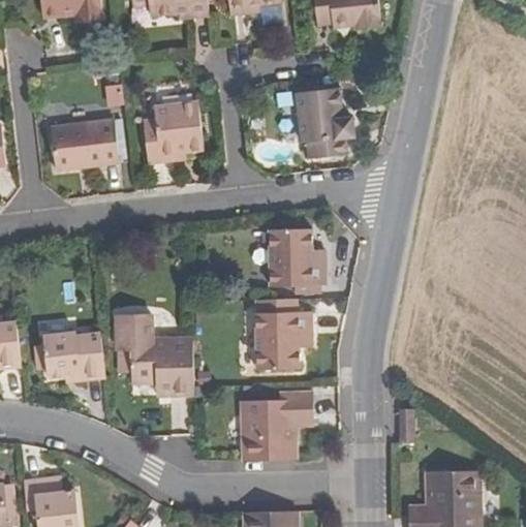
[(79,9),(79,16),(80,18),(103,16),(101,0),(41,0),(43,13),(79,9)]
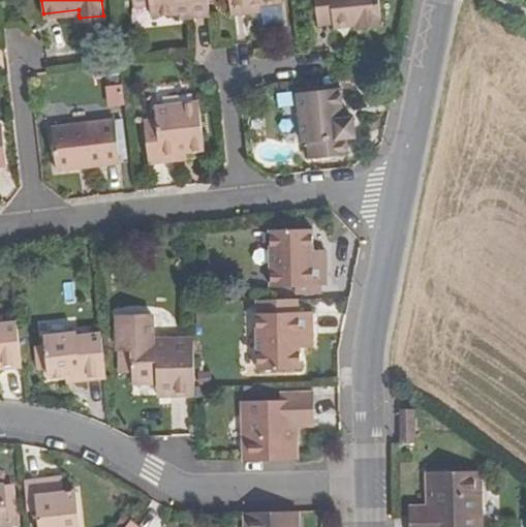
[(208,14),(206,0),(149,0),(151,13),(192,9),(192,16),(208,14)]
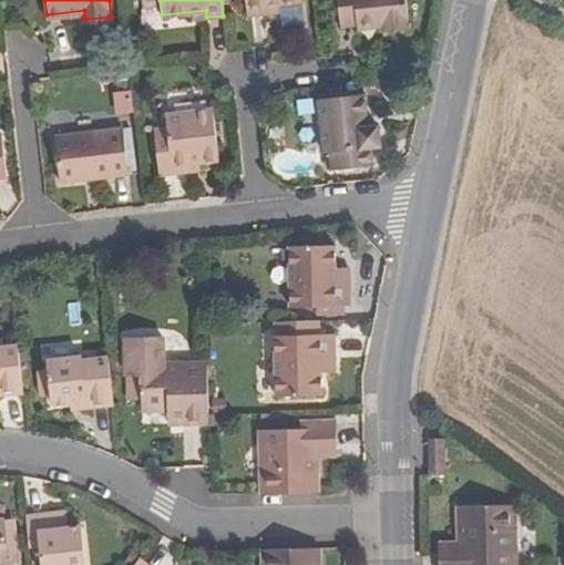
[(263,3),(279,2),(299,0),(243,0),(245,13),(263,12),(263,3)]
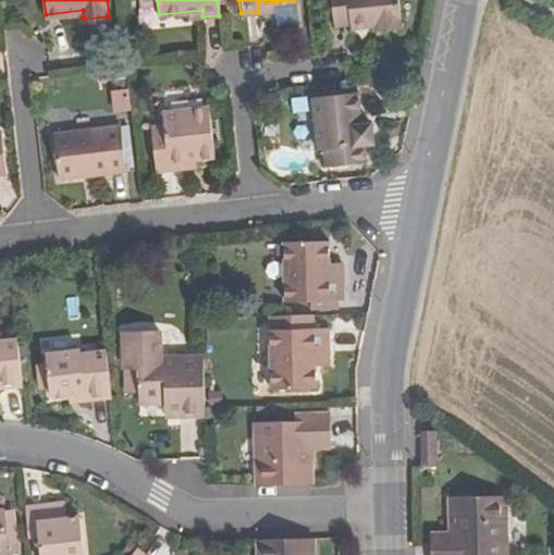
[(399,24),(403,24),(398,0),(329,0),(333,28),(348,27),(349,31),(374,28),(383,27),(383,35),(399,32),(399,24)]
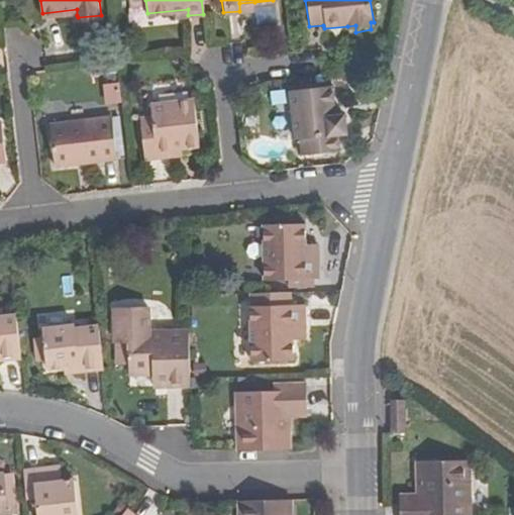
[(239,3),(239,11),(254,10),(254,2),(239,3)]
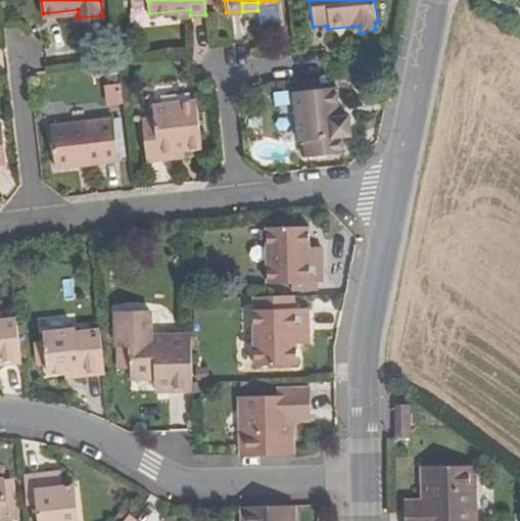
[(78,9),(43,13),(43,18),(78,15),(78,9)]
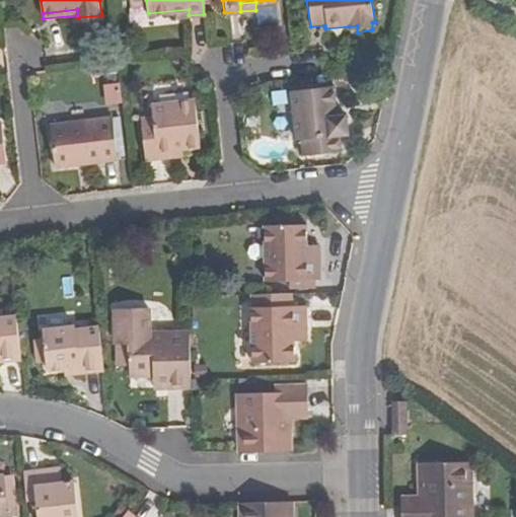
[(114,81),(97,83),(98,104),(116,102),(114,81)]
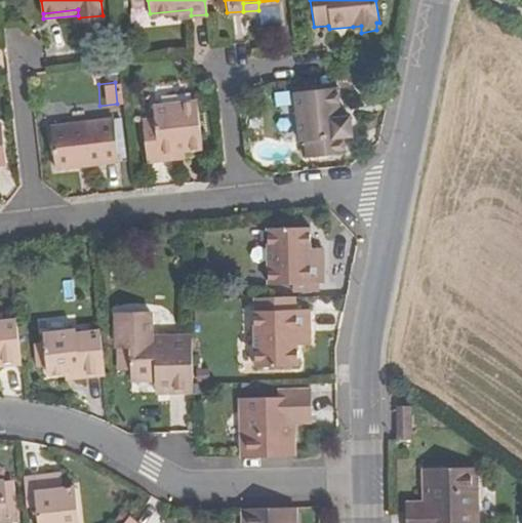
[(331,88),(286,94),(292,144),(297,144),(299,159),(339,154),(338,138),(348,137),(346,117),(334,117),(331,88)]
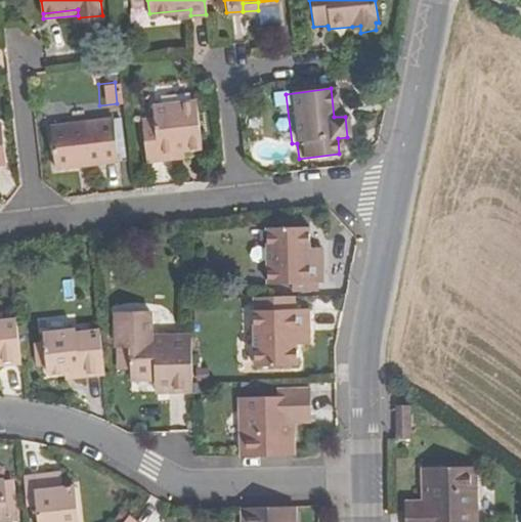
[(173,155),(182,154),(197,151),(191,103),(153,107),(154,121),(141,122),(144,164),(174,162),(173,155)]
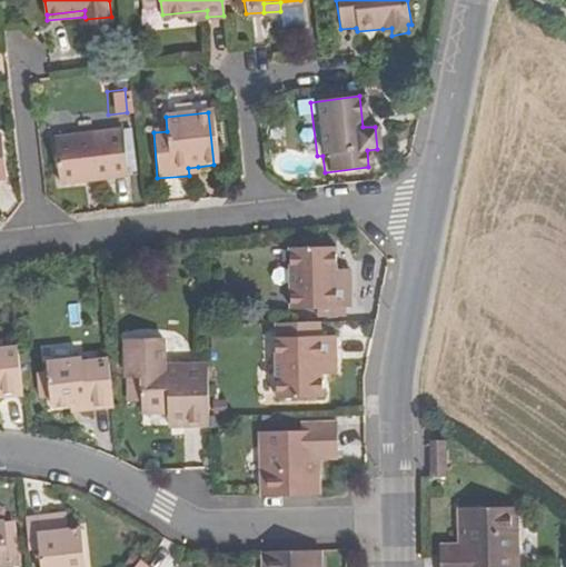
[(121,132),(53,139),(57,187),(128,178),(121,132)]
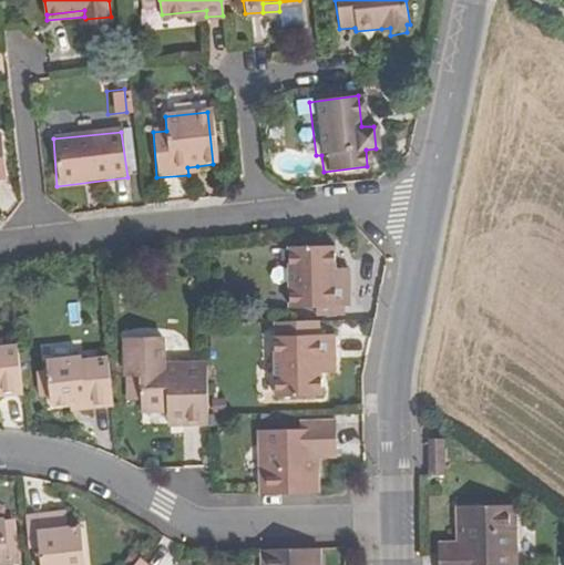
[(335,278),(335,267),(334,245),(287,245),(289,306),(349,305),(349,278),(335,278)]
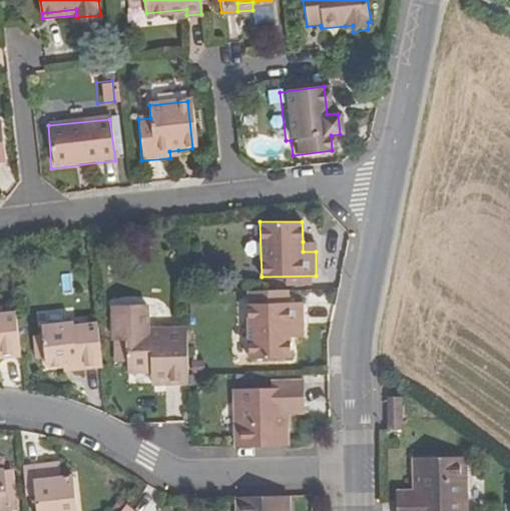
[(303,251),(316,251),(315,240),(303,241),(303,251)]
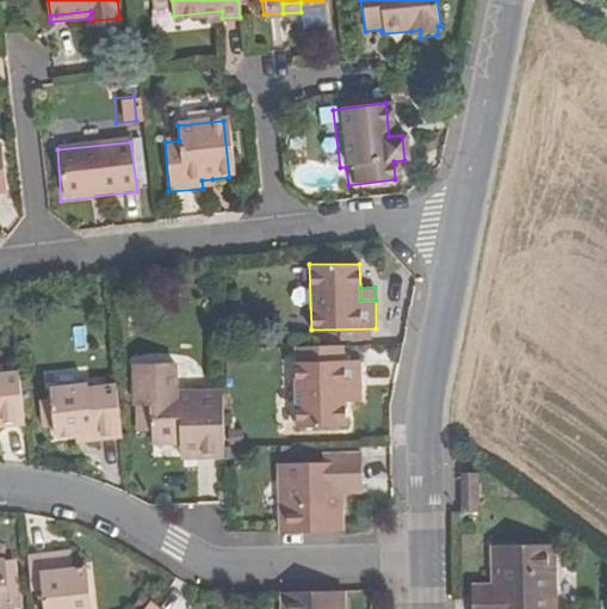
[(345,387),(358,387),(358,358),(341,358),(341,344),(293,345),(295,425),(345,425),(345,400),(345,387)]
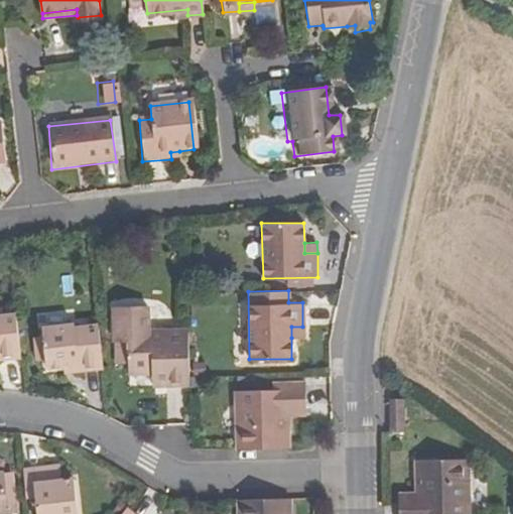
[(160,374),(161,386),(188,385),(188,377),(187,330),(146,331),(146,307),(114,308),(116,366),(128,366),(128,375),(151,374),(160,374)]
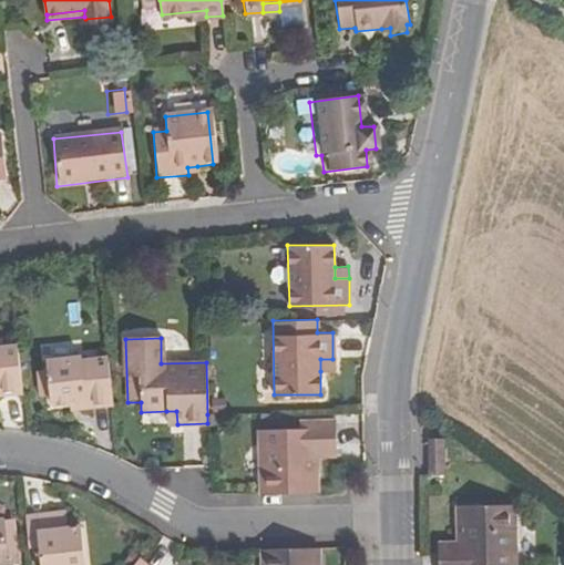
[(0,393),(21,390),(16,341),(0,343),(0,393)]
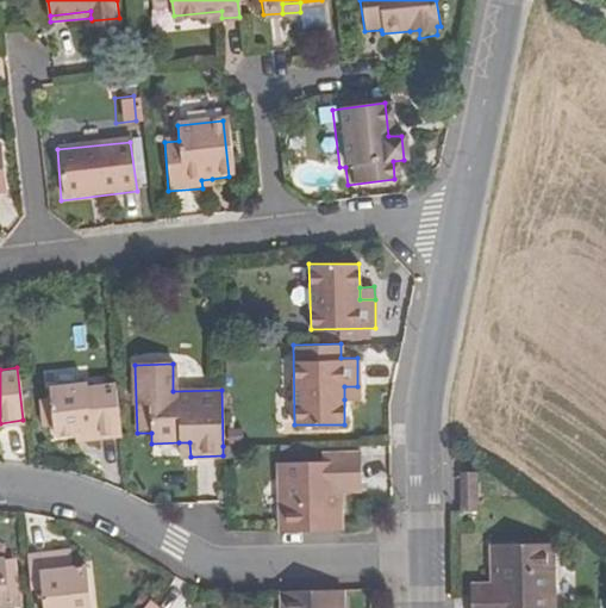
[(88,428),(88,436),(122,433),(116,383),(89,386),(88,382),(49,385),(56,433),(76,430),(88,428)]
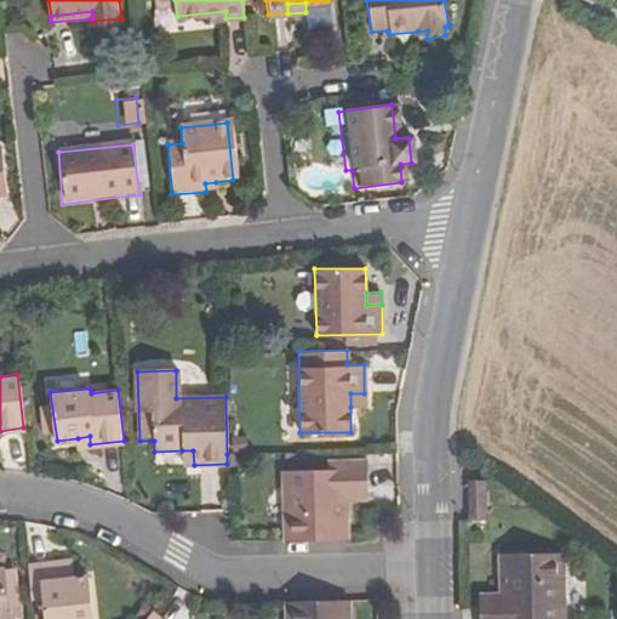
[(364,407),(364,393),(350,393),(350,407),(364,407)]
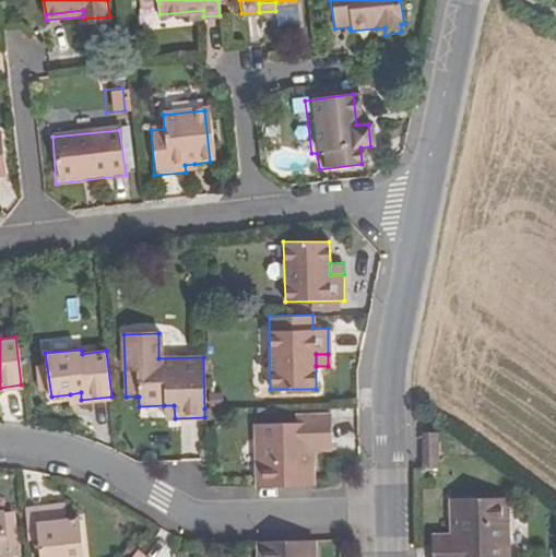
[(81,392),(70,394),(71,401),(81,400),(81,392)]
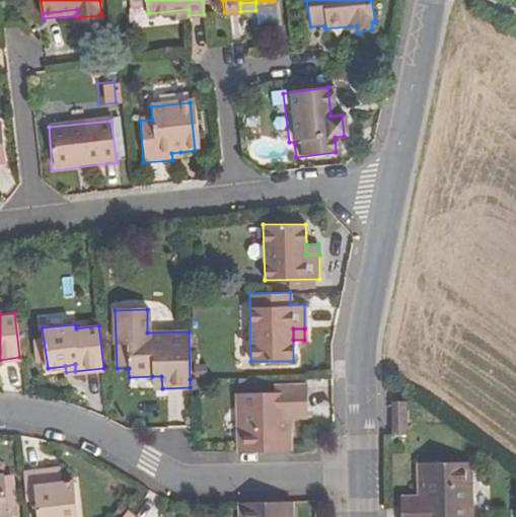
[(152,388),(162,388),(161,376),(152,376),(152,388)]
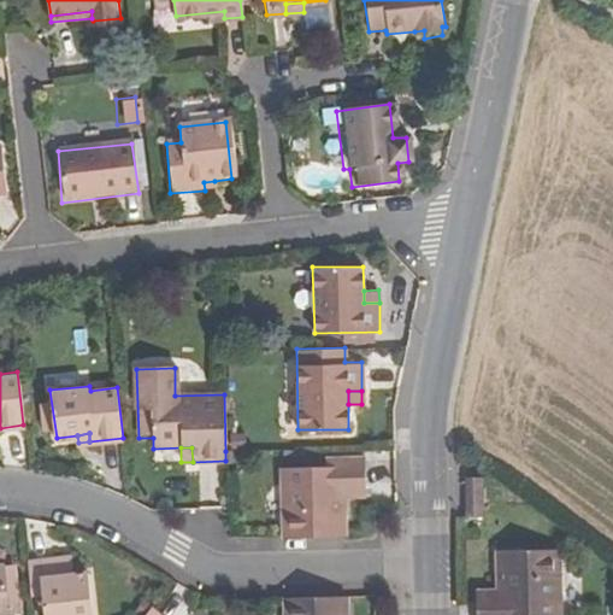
[(339,484),(365,484),(365,457),(328,457),(328,466),(283,467),(283,537),(345,536),(343,498),(343,492),(340,492),(339,484)]
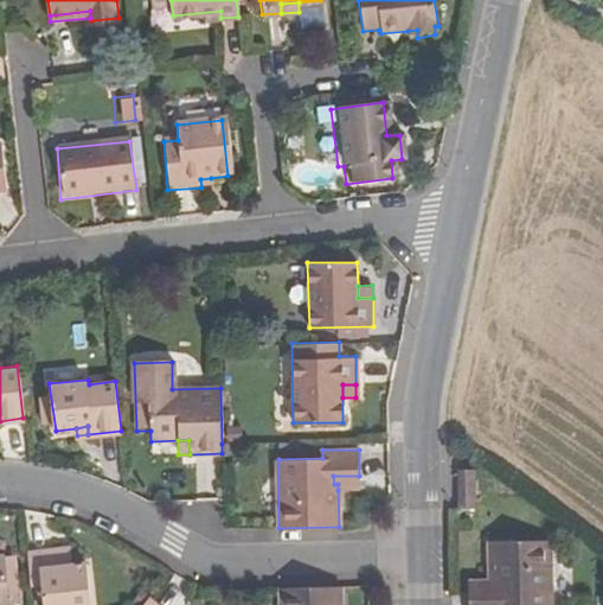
[(474,508),(474,475),(456,475),(456,508),(474,508)]
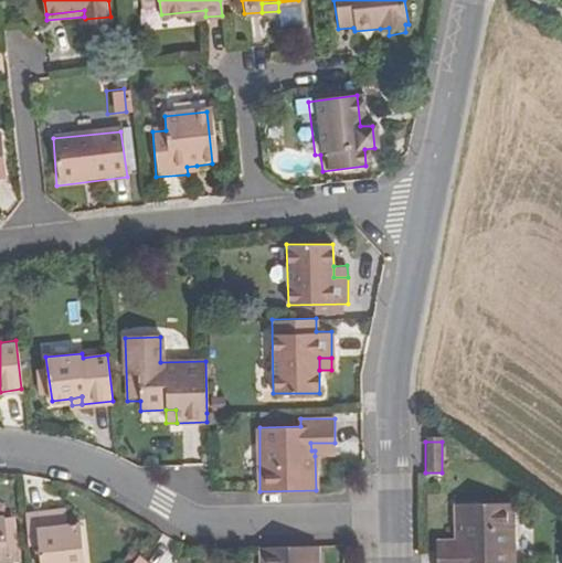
[(335,456),(335,443),(310,443),(311,450),(315,450),(315,456),(335,456)]
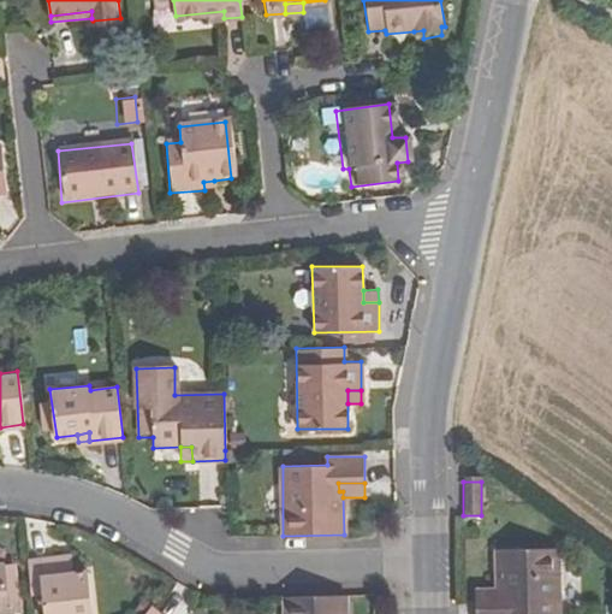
[(499,598),(473,600),(473,613),(557,613),(556,548),(494,548),(495,588),(495,591),(498,591),(499,598)]
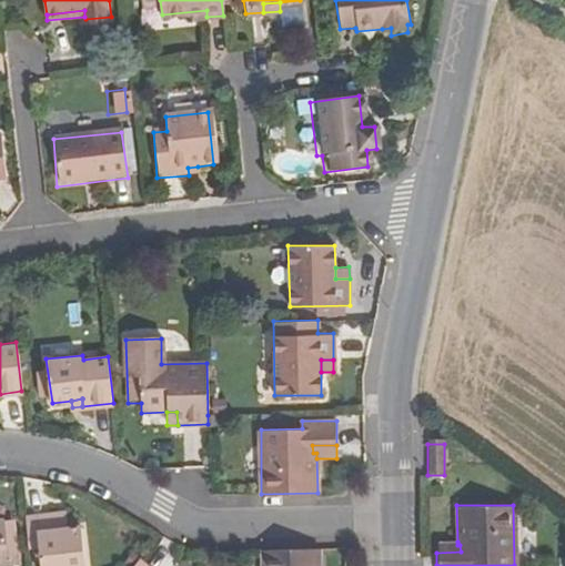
[(58,529),(67,528),(66,513),(56,514),(58,529)]
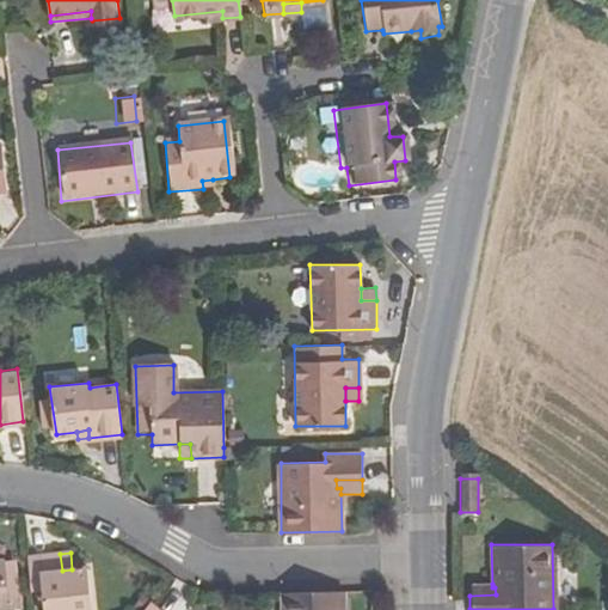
[(62,571),(60,554),(28,556),(31,589),(43,587),(45,609),(92,609),(87,568),(72,569),(62,571)]
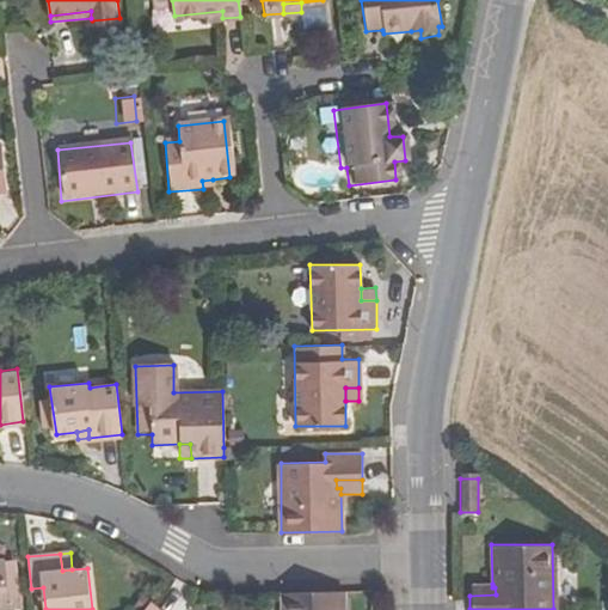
[(0,609),(10,609),(4,560),(0,560),(0,609)]
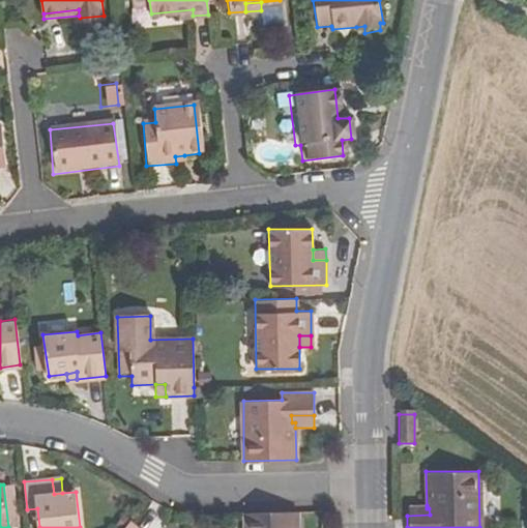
[(427,508),(427,505),(406,506),(407,516),(430,515),(429,508),(427,508)]
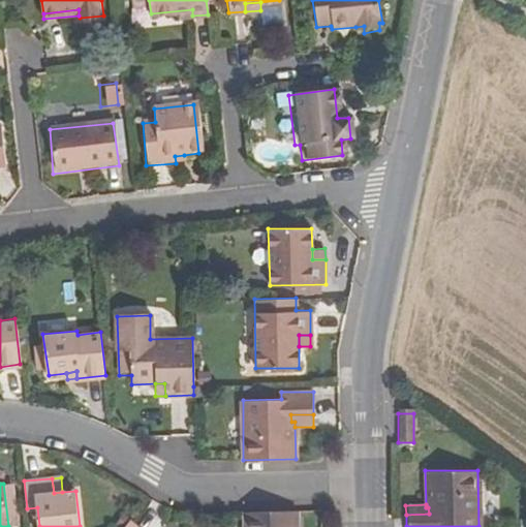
[(296,526),(296,510),(244,512),(244,526),(296,526)]
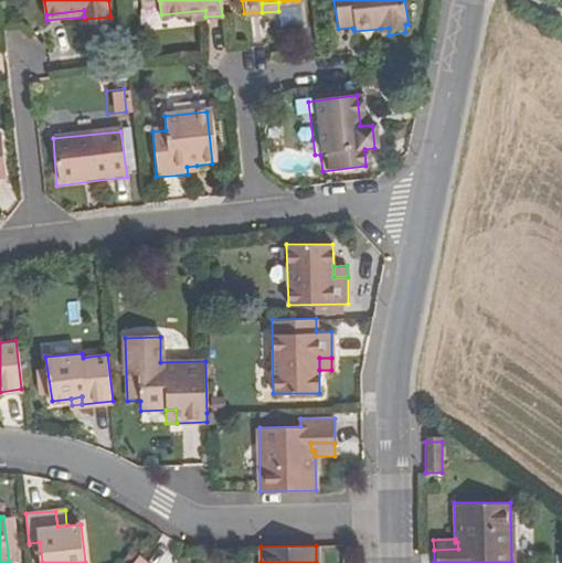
All buildings are outlined.
